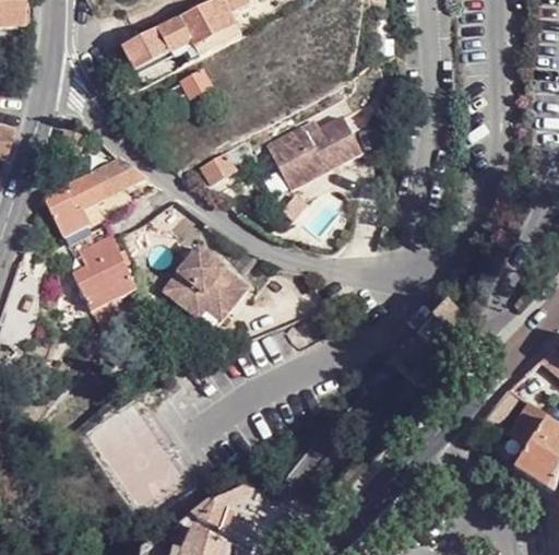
[(0,0),(0,24),(23,24),(22,8),(25,7),(24,0),(0,0)]
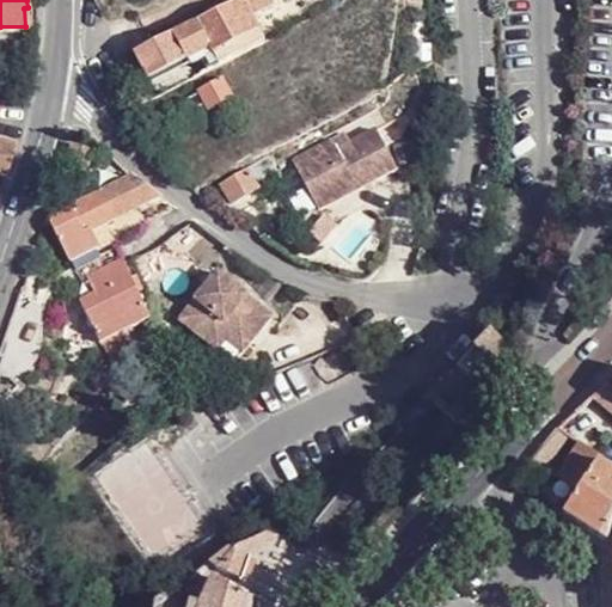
[(224,0),(196,16),(208,37),(238,22),(243,32),(258,24),(250,8),(264,0),(224,0)]
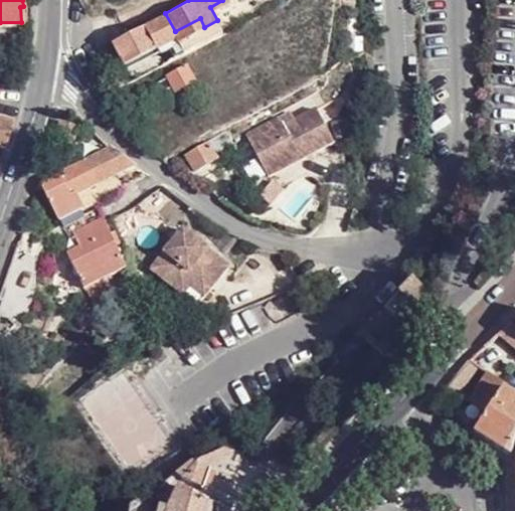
[(144,23),(156,46),(162,43),(177,35),(175,31),(165,13),(144,23)]
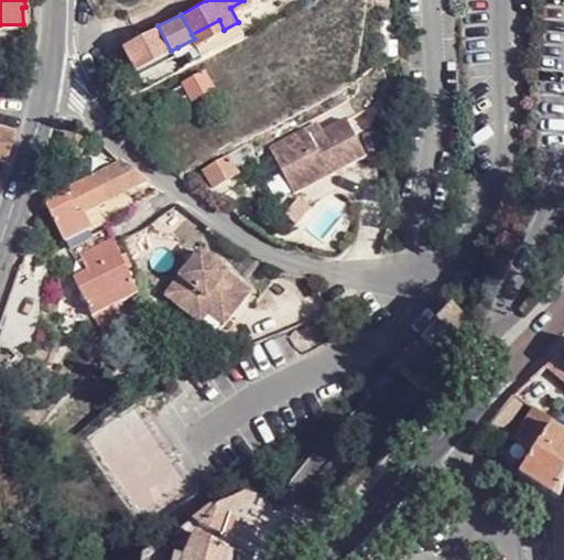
[(182,55),(186,64),(206,52),(235,38),(243,33),(238,22),(224,30),(219,20),(192,34),(194,39),(177,47),(180,53),(182,55)]
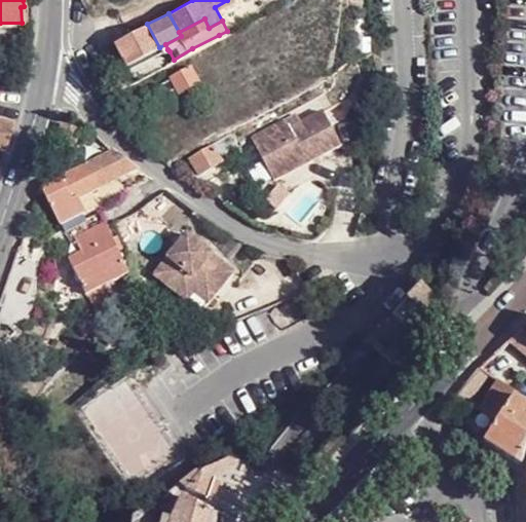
[(147,24),(116,40),(127,64),(159,47),(147,24)]
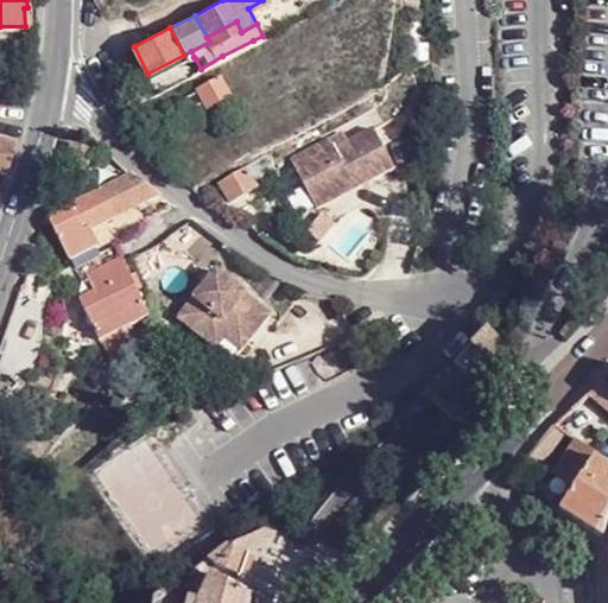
[(217,74),(195,87),(204,102),(204,105),(228,91),(217,74)]
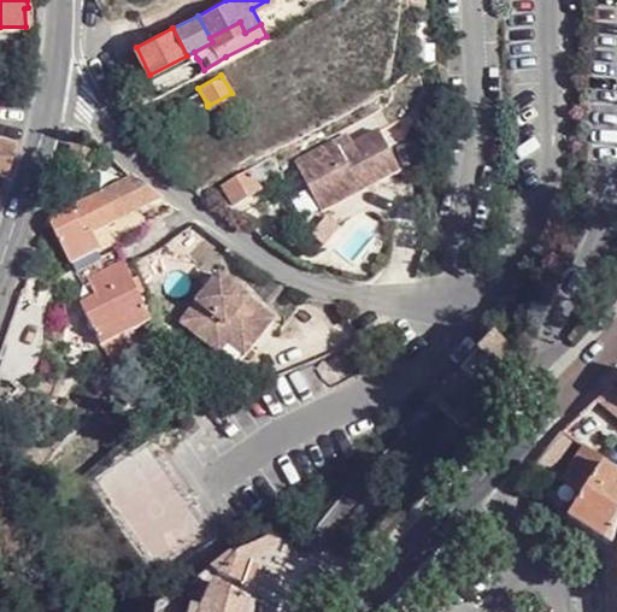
[(125,95),(129,110),(150,98),(146,90),(144,84),(125,95)]
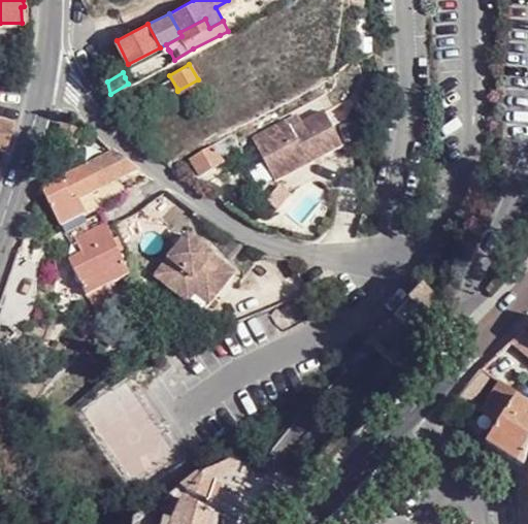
[(0,116),(0,145),(5,148),(12,119),(0,116)]
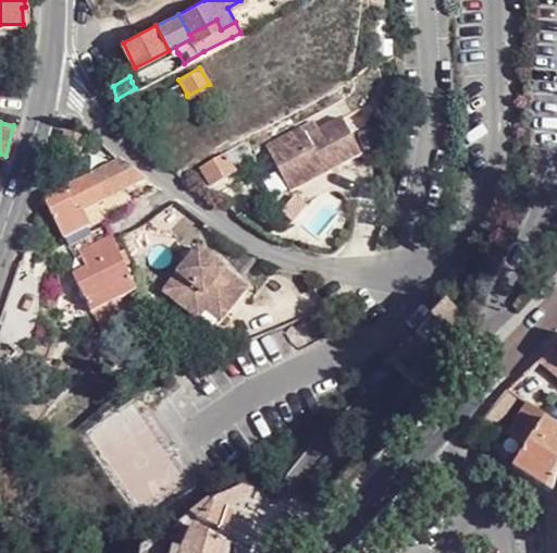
[(280,133),(245,152),(271,198),(342,159),(320,122),(285,143),(280,133)]
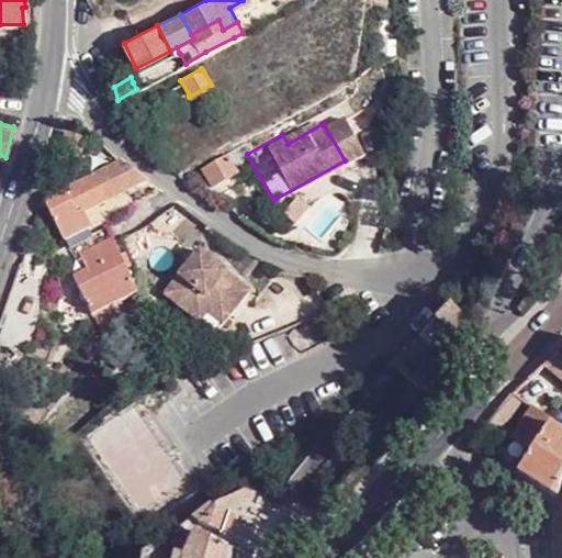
[(201,167),(212,183),(236,169),(225,153),(201,167)]
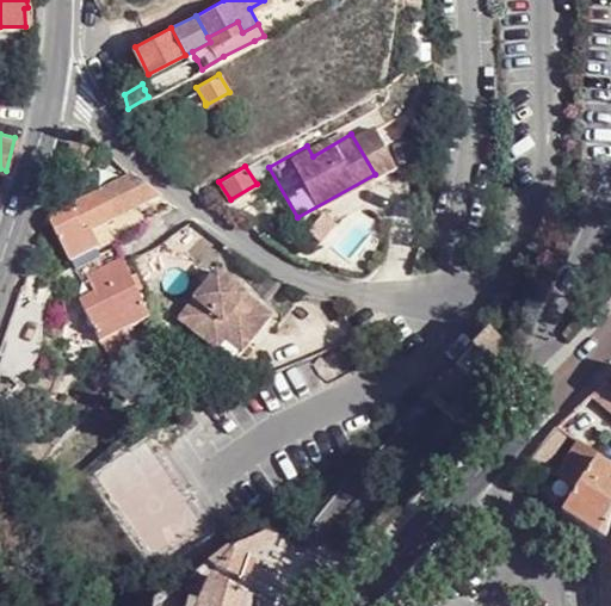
[(111,216),(158,193),(130,172),(47,212),(45,214),(67,259),(96,245),(87,228),(111,216)]
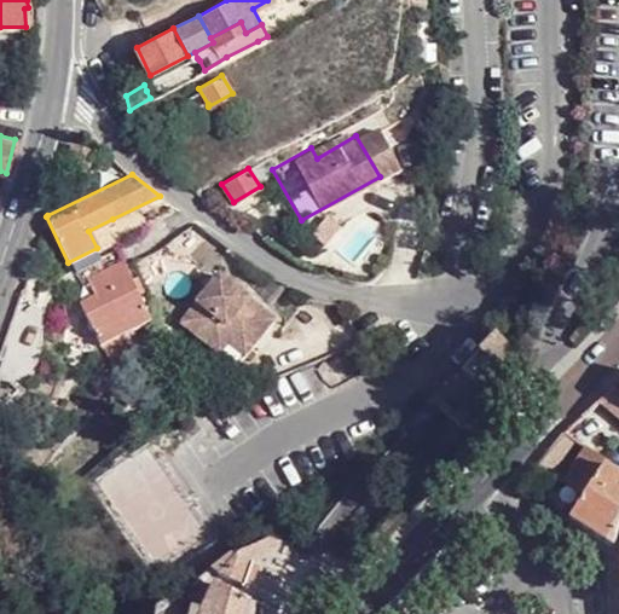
[(311,233),(323,244),(339,225),(325,215),(311,233)]
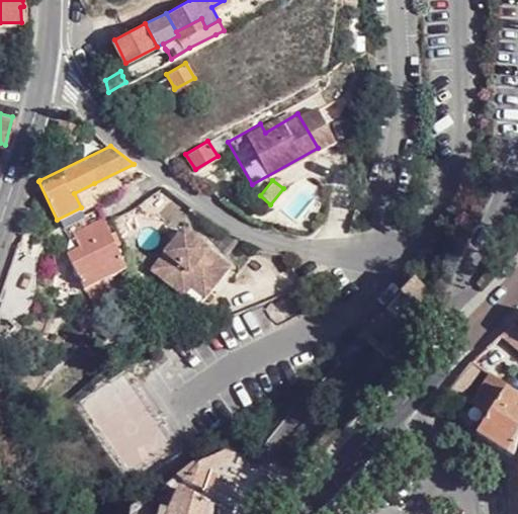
[(74,193),(81,207),(101,197),(94,183),(74,193)]
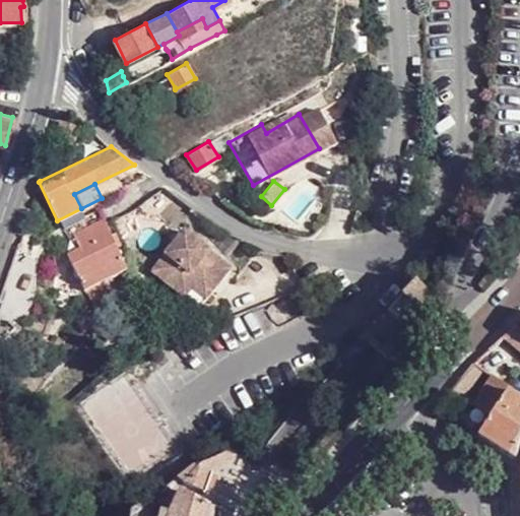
[(81,208),(57,220),(63,222),(70,235),(73,233),(105,217),(100,206),(84,213),(81,208)]
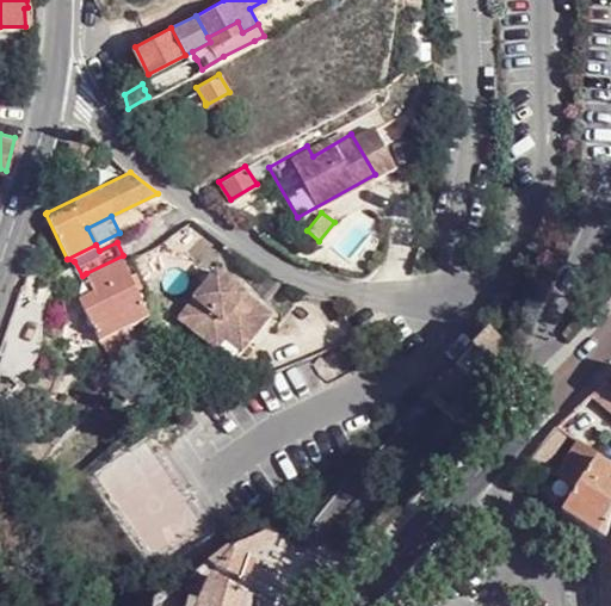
[(123,255),(86,273),(87,276),(124,258),(123,255)]
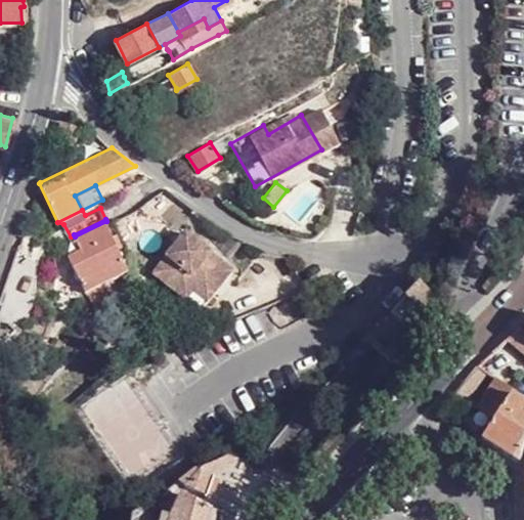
[(106,221),(75,236),(80,248),(68,254),(85,290),(129,268),(106,221)]
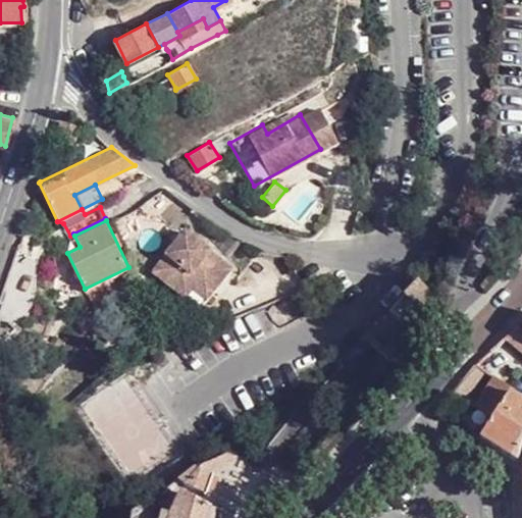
[(197,230),(187,241),(193,247),(203,237),(197,230)]
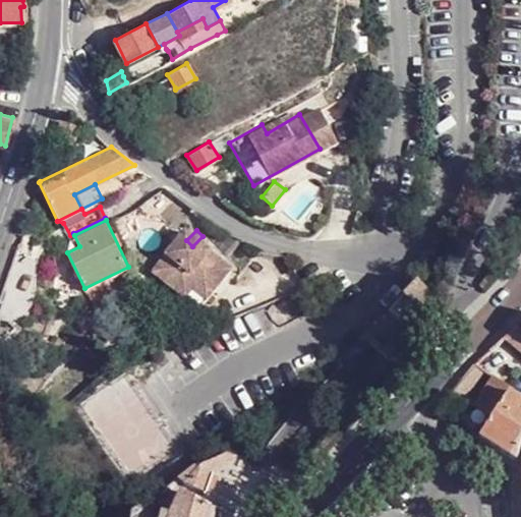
[(186,240),(158,266),(176,291),(192,276),(199,283),(213,297),(237,274),(203,236),(192,246),(186,240)]
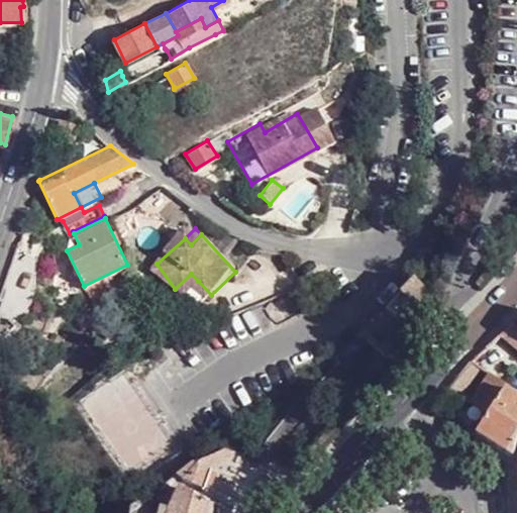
[(191,274),(175,289),(182,295),(190,288),(203,301),(211,295),(198,281),(191,274)]
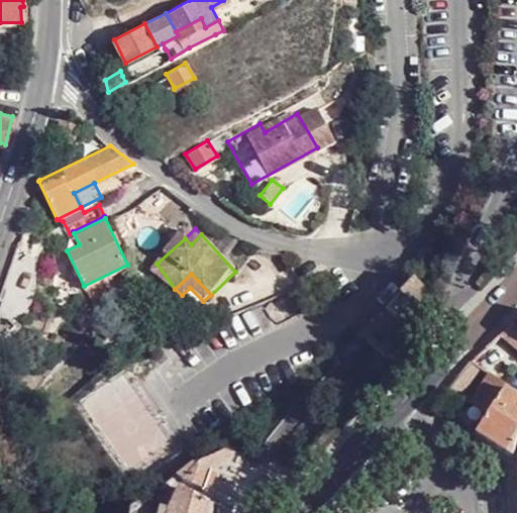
[(387,304),(359,329),(377,347),(402,319),(427,292),(414,276),(411,279),(387,304)]
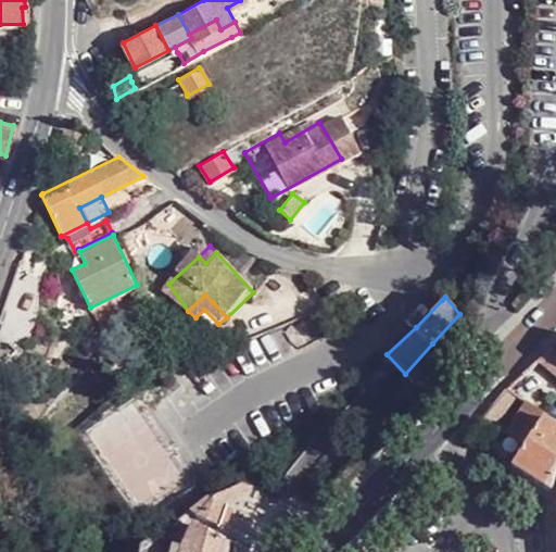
[(555,351),(551,346),(536,359),(555,374),(555,351)]
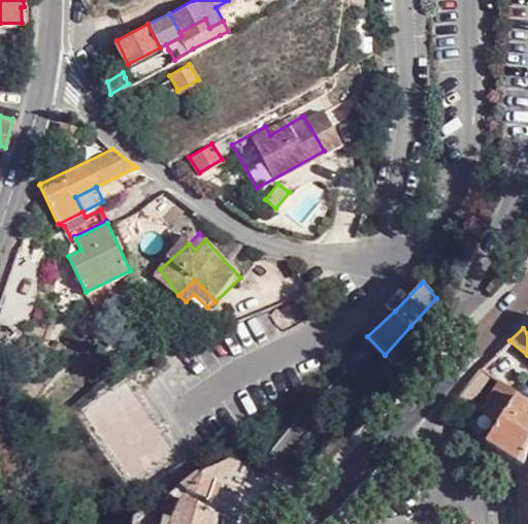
[(479,411),(498,422),(514,396),(517,397),(520,393),(499,379),(497,381),(479,411)]
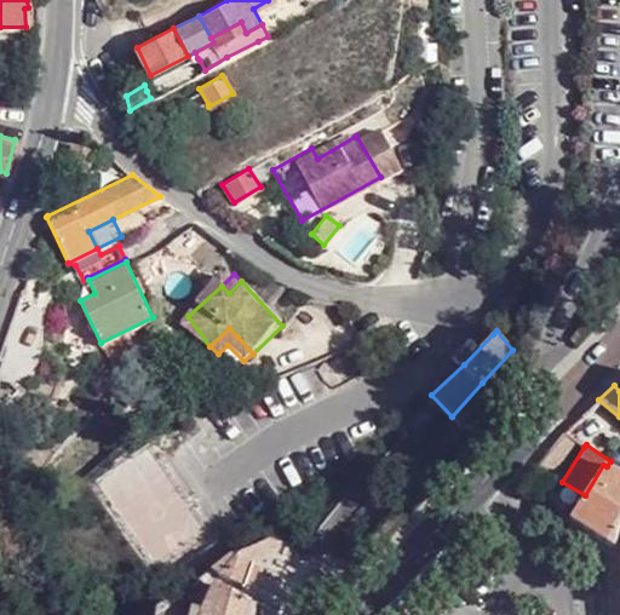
[(583,498),(569,517),(614,545),(619,521),(619,473),(607,466),(603,465),(585,495),(583,498)]
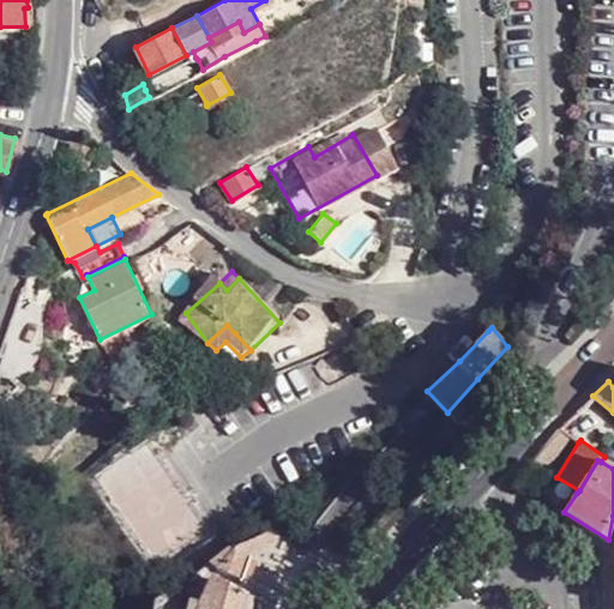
[(512,482),(564,512),(577,493),(528,463),(512,482)]
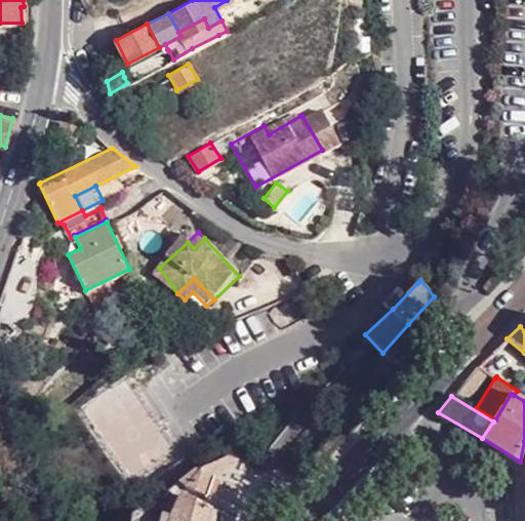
[(200,470),(187,485),(206,493),(214,476),(200,470)]
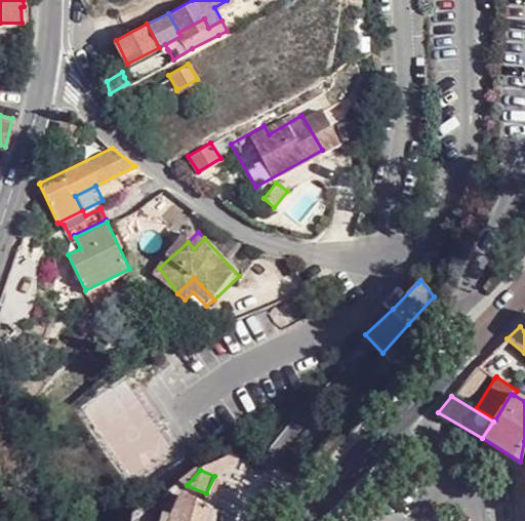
[(168,513),(194,520),(208,520),(211,507),(184,494),(168,513)]
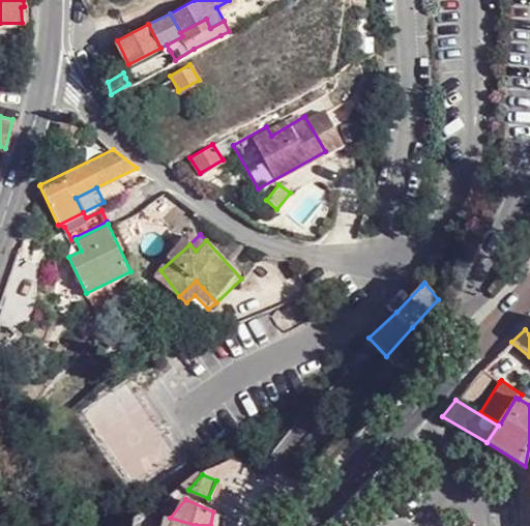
[(154,525),(144,512),(134,519),(133,525),(154,525)]
